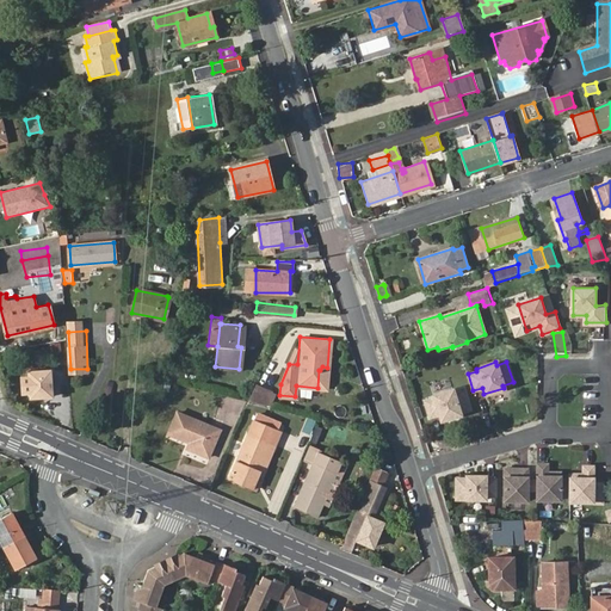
[(319,370),(318,388),(326,388),(327,368),(322,366),(320,370),(319,370)]
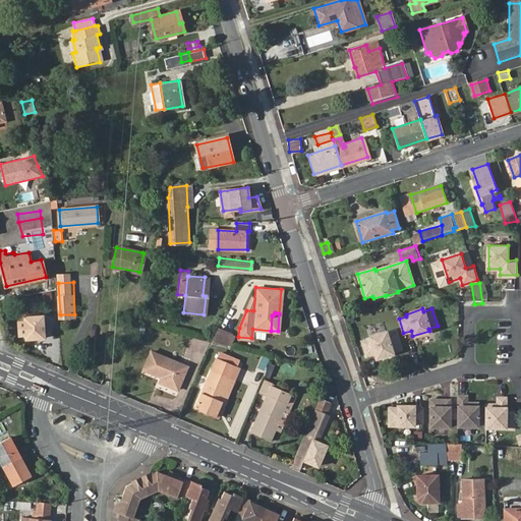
[(229,333),(217,329),(211,342),(225,346),(229,333)]
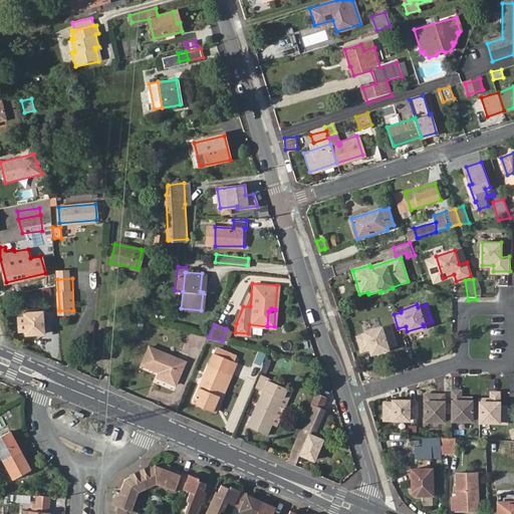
[(381,329),(380,327),(363,332),(364,334),(356,337),(361,350),(368,348),(370,353),(388,348),(387,346),(395,343),(390,326),(381,329)]
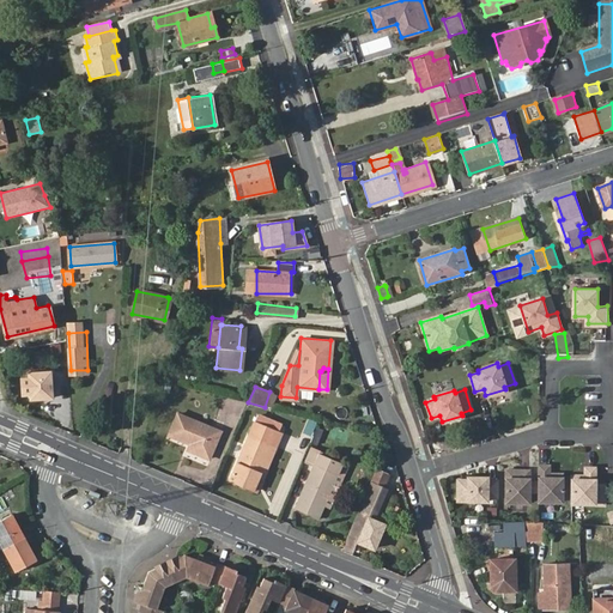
[(170,436),(192,445),(189,450),(211,459),(222,431),(178,413),(170,436)]
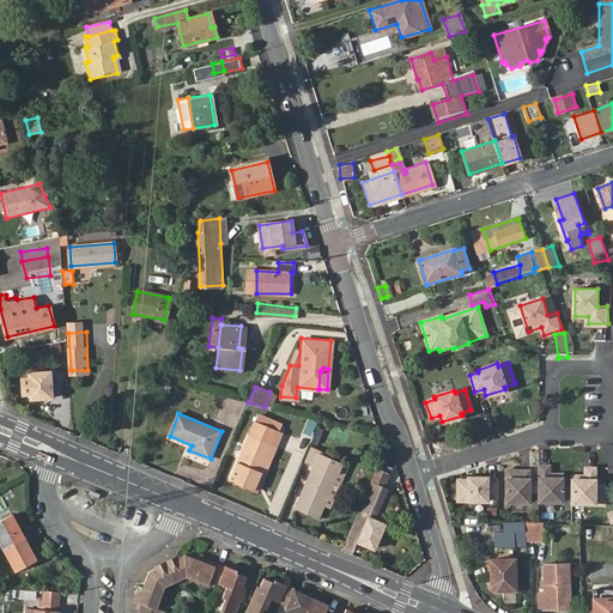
[(258,481),(273,443),(249,434),(230,480),(252,489),(254,480),(258,481)]
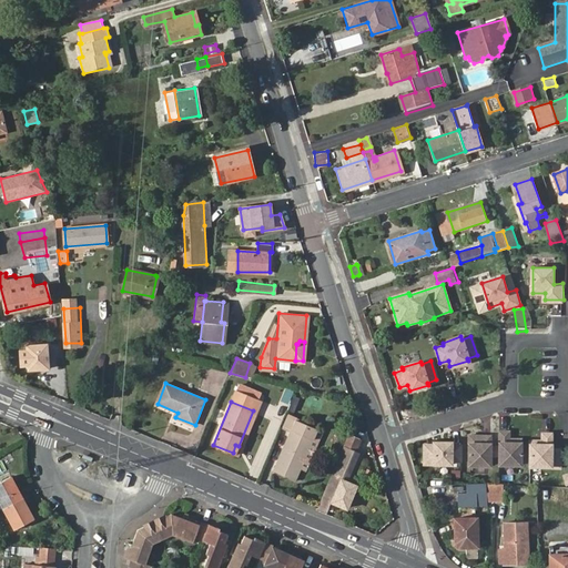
[(256,412),(253,411),(239,446),(235,445),(233,453),(240,456),(256,412)]
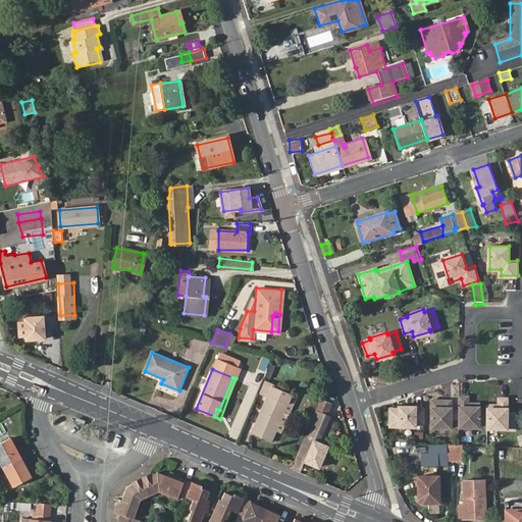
[(261,393),(268,396),(272,386),(273,384),(266,381),(261,393)]
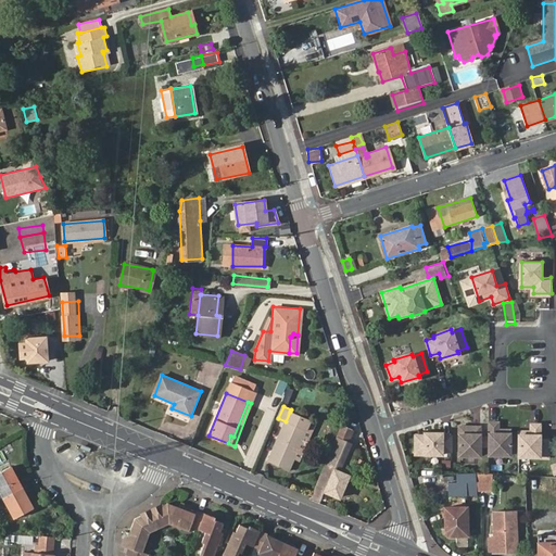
[(290,412),(286,421),(269,462),(290,470),(295,456),(300,447),(306,430),(311,420),(290,412)]
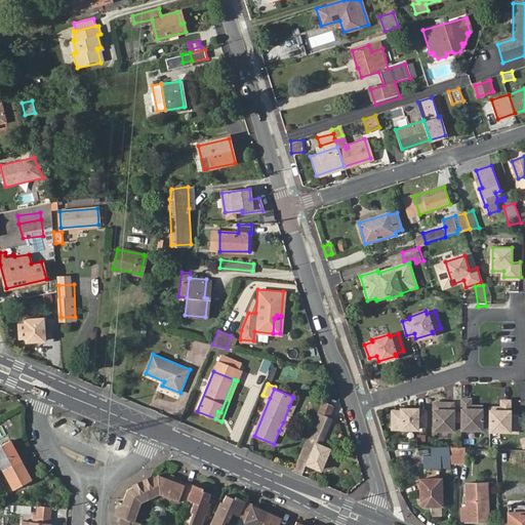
[(324,401),(327,403),(332,393),(326,391),(322,400),(324,401)]
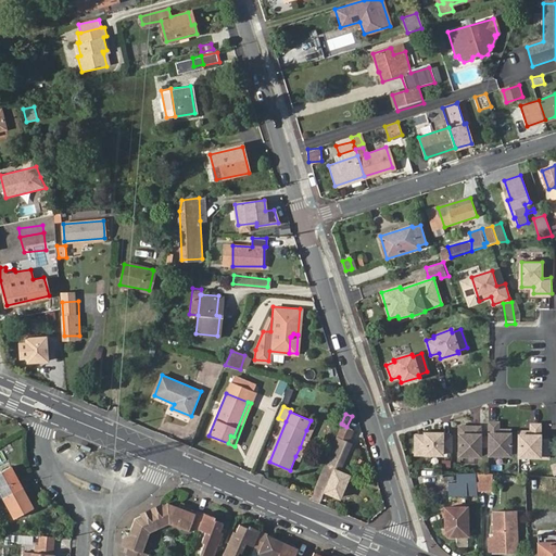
[(315,422),(311,420),(306,430),(312,432),(315,422)]
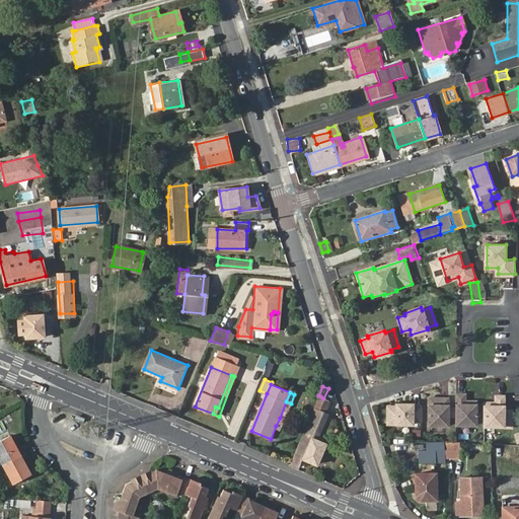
[(457,424),(476,425),(477,400),(466,400),(466,393),(457,393),(457,424)]
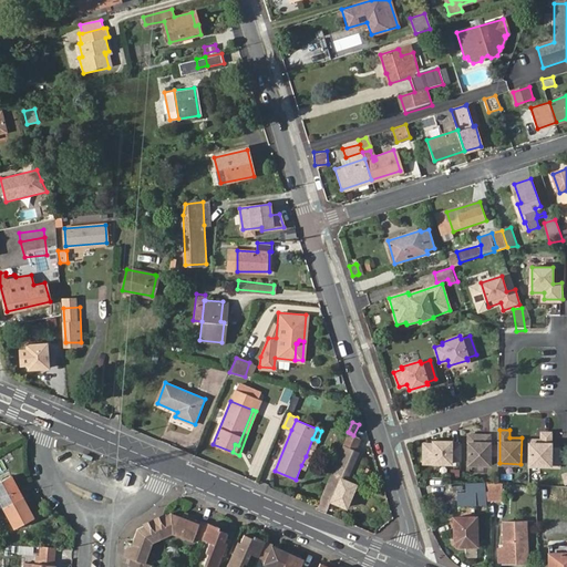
[(553,432),(543,432),(543,440),(531,439),(529,464),(552,465),(553,432)]
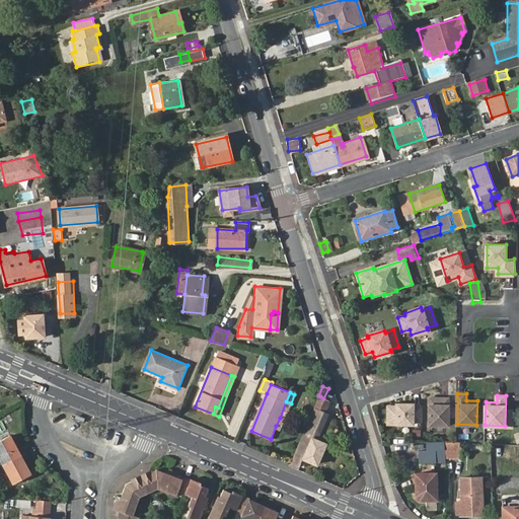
[(323,398),(320,396),(292,464),(300,467),(306,453),(312,456),(329,415),(326,413),(331,401),(323,398)]
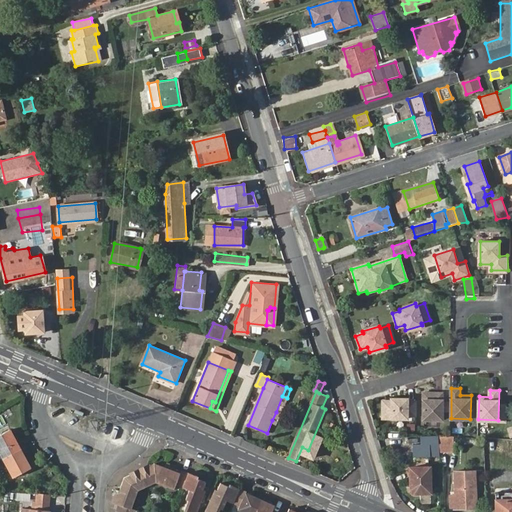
[(443,393),(424,392),(423,419),(443,420),(443,393)]
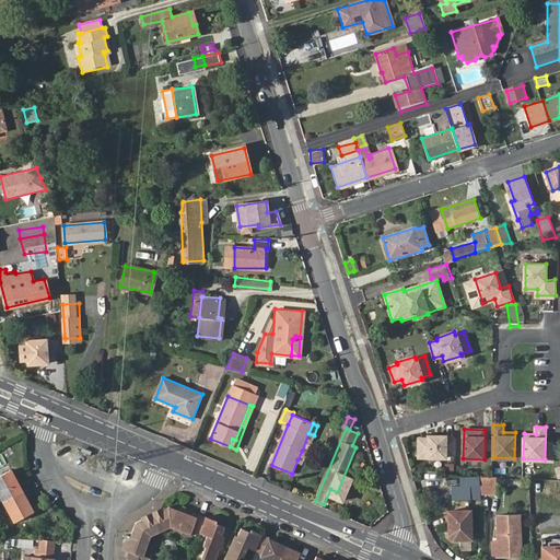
[(419,457),(446,458),(446,454),(455,455),(455,440),(446,439),(446,436),(429,435),(429,439),(419,439),(419,457)]
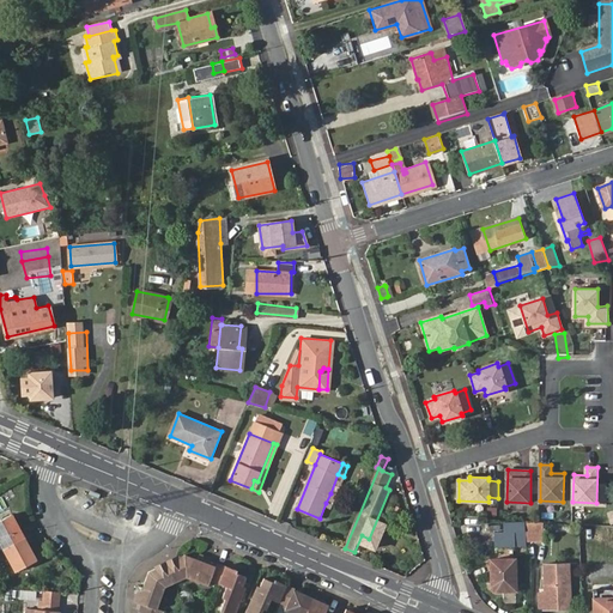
[(0,542),(2,548),(23,538),(11,515),(0,520),(0,542)]
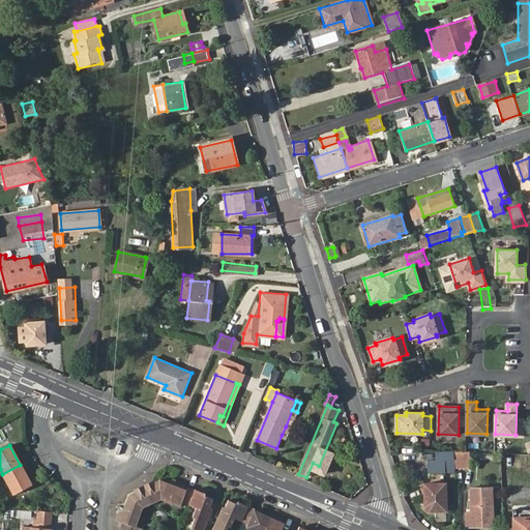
[(430,451),(430,462),(455,462),(455,452),(430,451)]
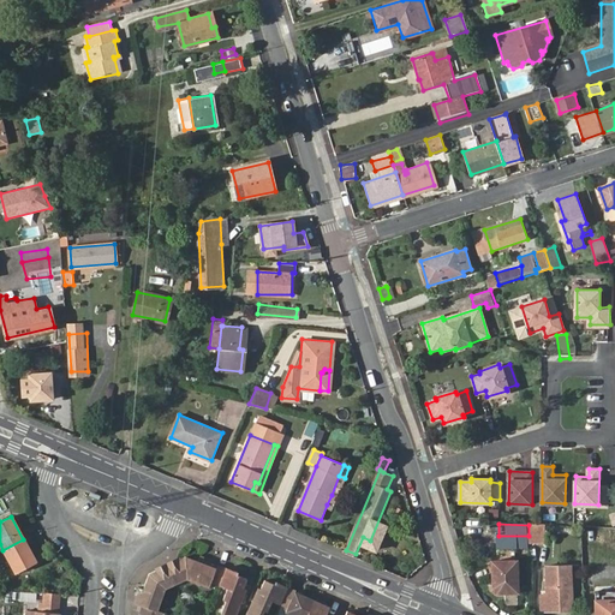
[(544,525),(530,525),(529,542),(543,543),(544,525)]
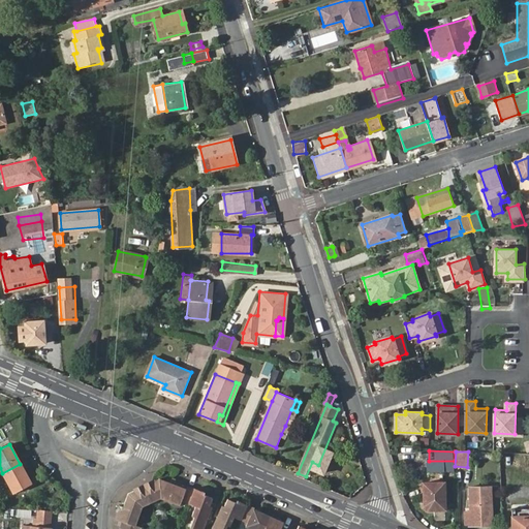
[(31,484),(20,464),(2,473),(14,493),(31,484)]
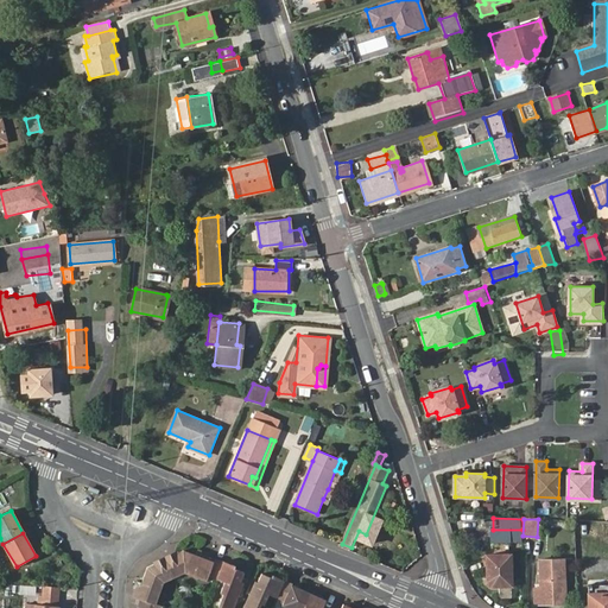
[(493,533),(493,545),(521,545),(523,533),(493,533)]
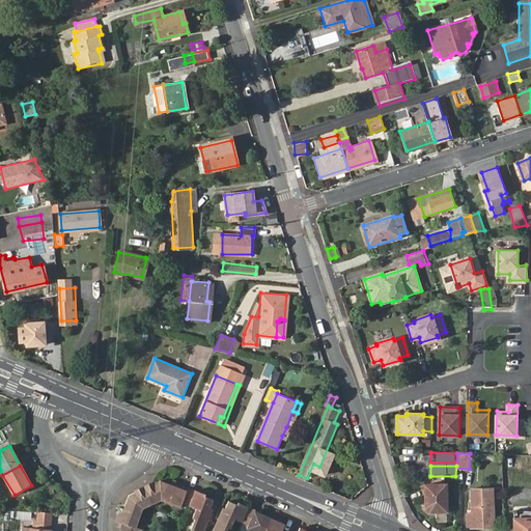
[(205,519),(210,508),(213,499),(203,496),(204,494),(195,490),(187,486),(185,490),(173,484),(175,480),(171,478),(169,483),(158,479),(129,493),(118,521),(122,523),(119,530),(122,530),(141,530),(142,529),(136,526),(143,508),(161,500),(180,507),(183,503),(189,506),(196,508),(193,518),(195,519),(191,530),(193,530),(203,530),(208,520),(205,519)]
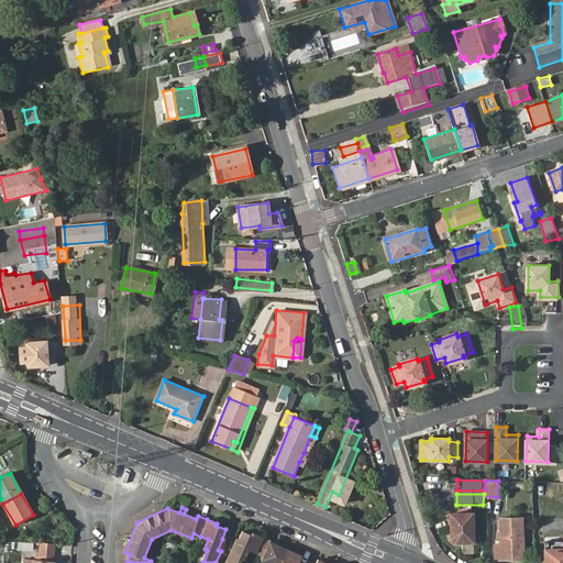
[(450,514),(450,538),(455,542),(473,542),(473,515),(450,514)]
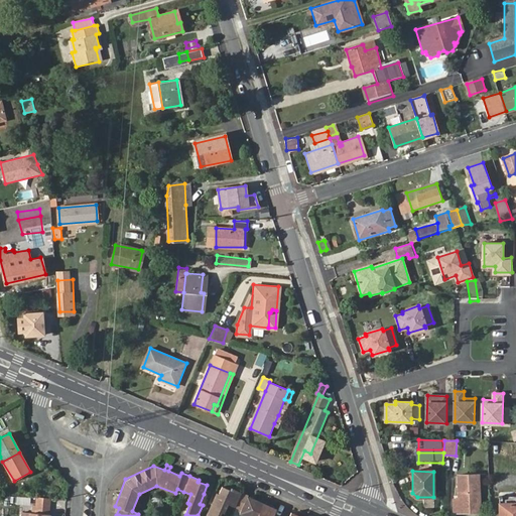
[(459,474),(458,498),(454,499),(454,511),(479,511),(479,474),(459,474)]
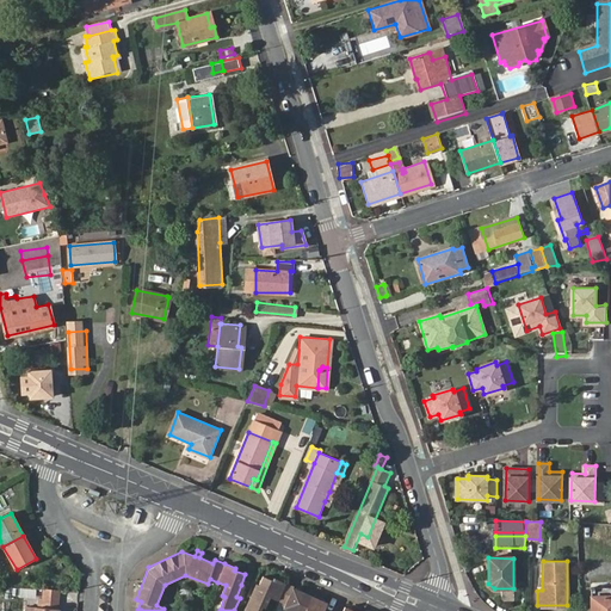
[(351,610),(345,609),(344,610),(326,610),(328,604),(294,590),(294,587),(275,579),(272,582),(263,578),(259,587),(253,599),(250,598),(244,610),(259,610),(261,608),(265,609),(270,598),(287,605),(284,610),(287,610),(351,610)]
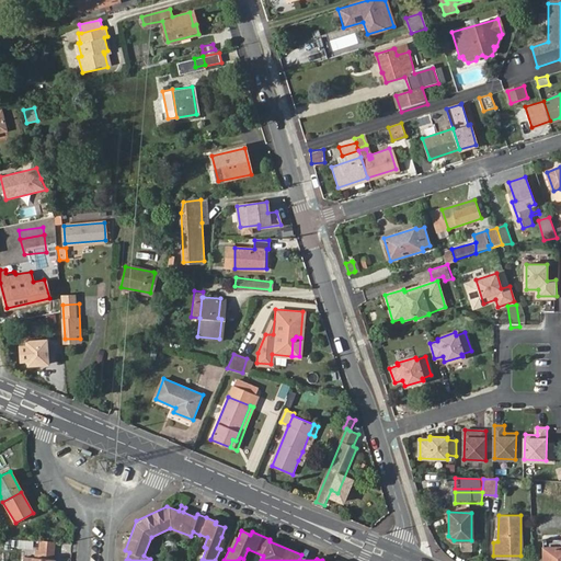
[(33,560),(54,560),(55,559),(52,559),(54,541),(41,540),(38,558),(33,558),(33,560)]
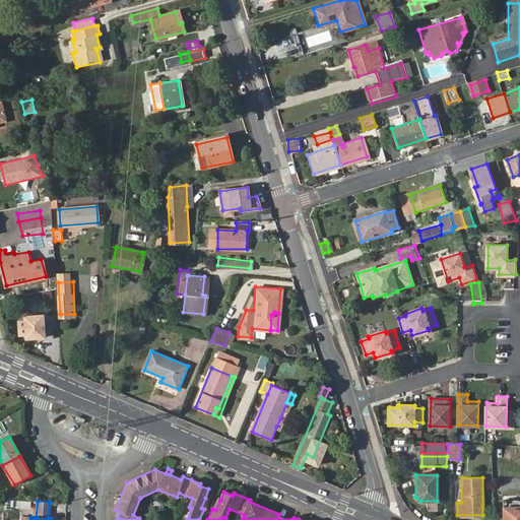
[(519,519),(519,512),(519,513),(519,506),(504,506),(503,519),(519,519)]
